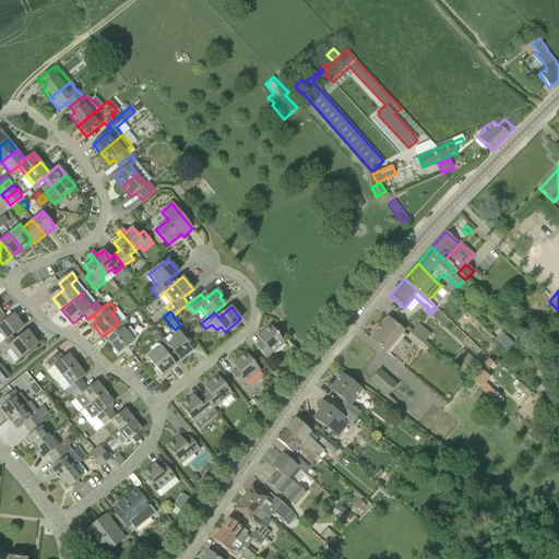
[(0,335),(1,335),(6,341),(20,329),(23,326),(14,314),(3,323),(0,318),(0,335)]
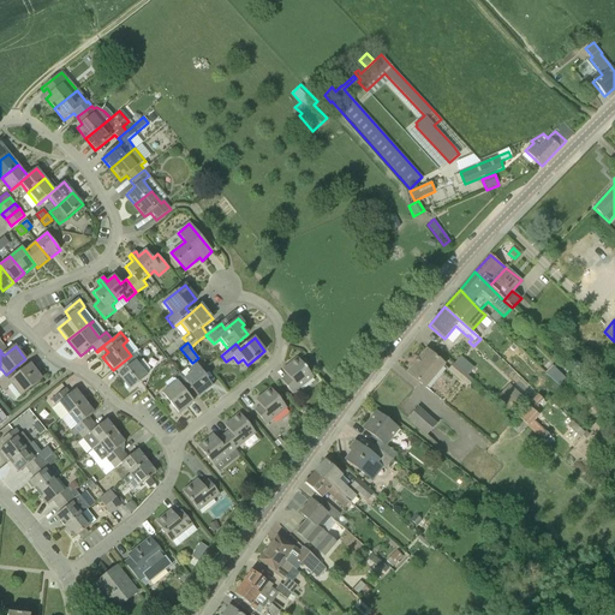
[(425,388),(445,365),(427,350),(407,374),(425,388)]
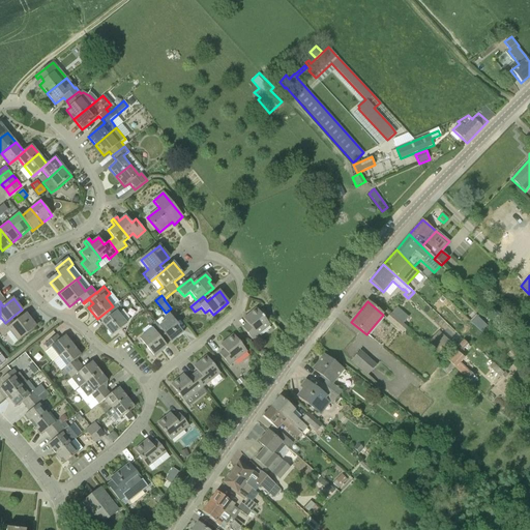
[(121,312),(116,304),(113,306),(97,319),(98,319),(102,316),(106,320),(101,324),(112,335),(126,323),(119,314),(121,312)]
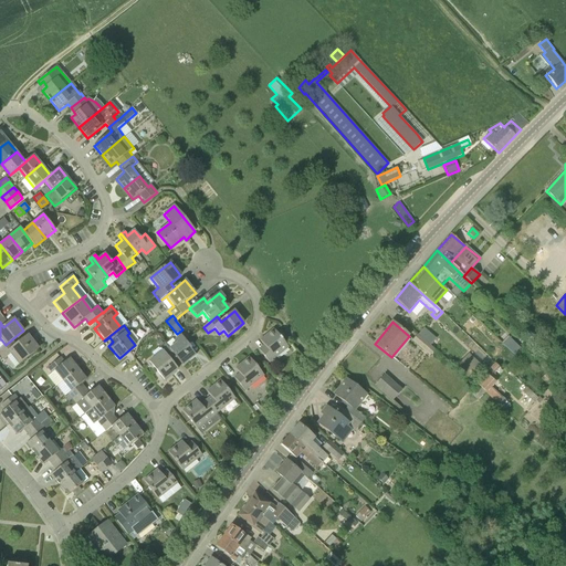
[(270,364),(289,348),(274,329),(260,341),(264,346),(259,350),(270,364)]
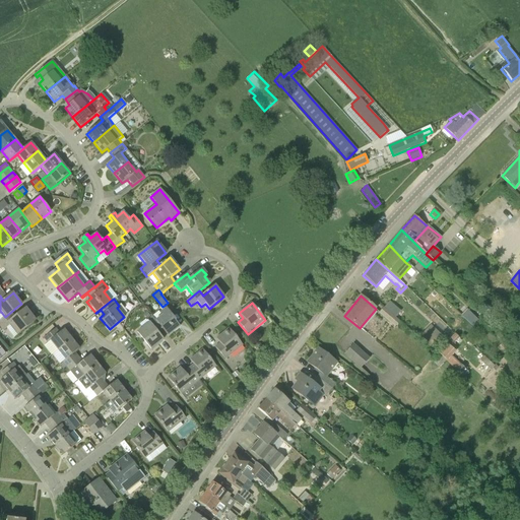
[(22,311),(18,306),(5,317),(0,320),(0,327),(3,331),(9,326),(16,335),(35,321),(25,309),(22,311)]
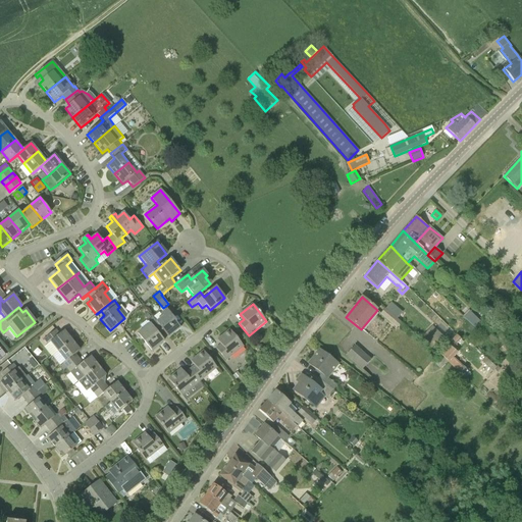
[(167,335),(179,326),(174,320),(175,319),(166,309),(160,314),(162,316),(156,321),(162,329),(167,335)]
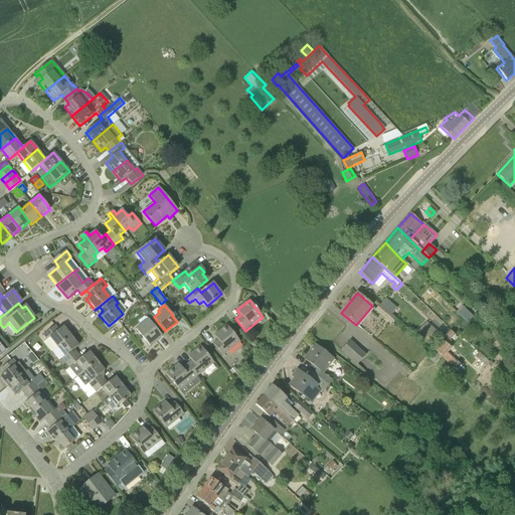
[(390,324),(395,319),(379,305),(375,310),(390,324)]
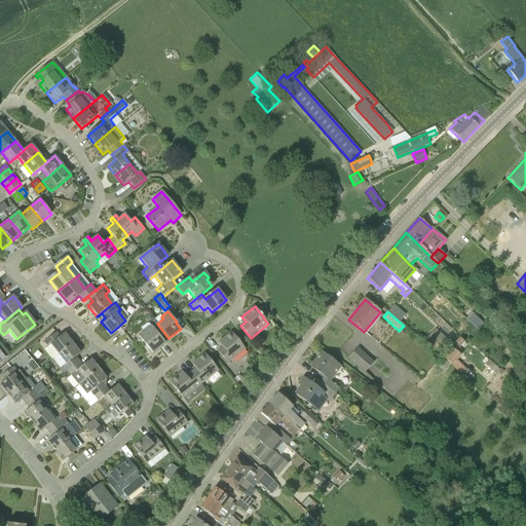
[(479,332),(485,325),(474,314),(467,321),(479,332)]
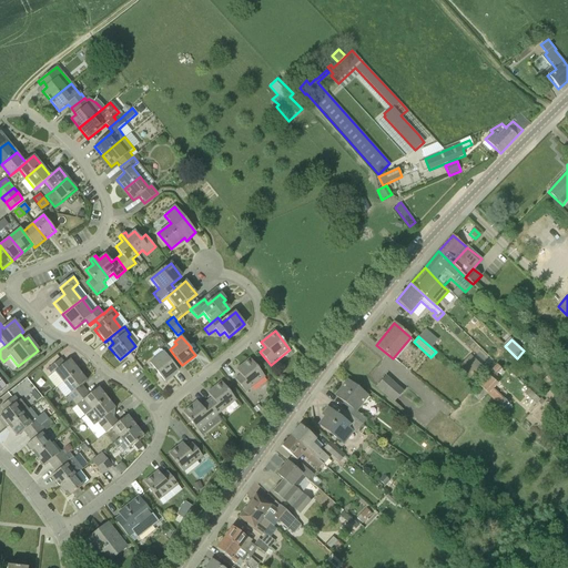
[(164,381),(176,369),(171,363),(176,358),(170,350),(165,346),(160,351),(162,353),(150,363),(164,381)]
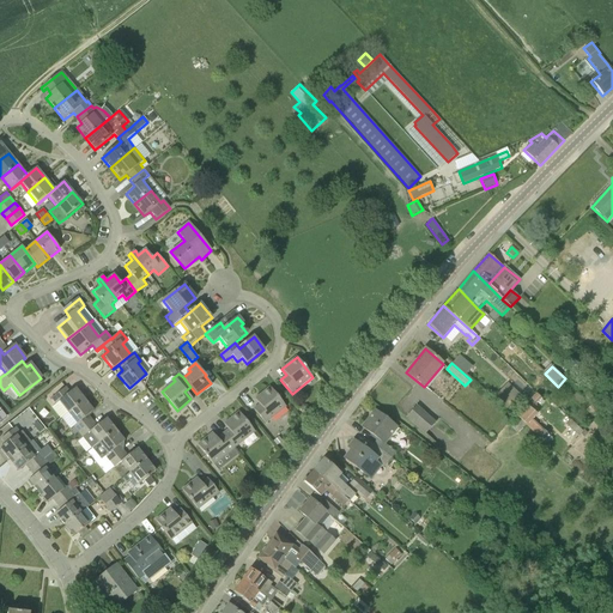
[(507,410),(520,395),(508,383),(495,398),(501,404),(507,410)]
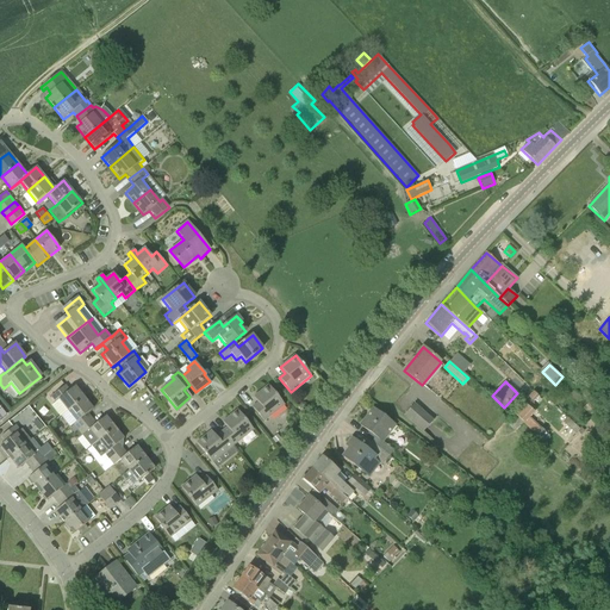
[(69,391),(64,385),(50,397),(56,403),(58,400),(67,411),(83,398),(74,386),(69,391)]
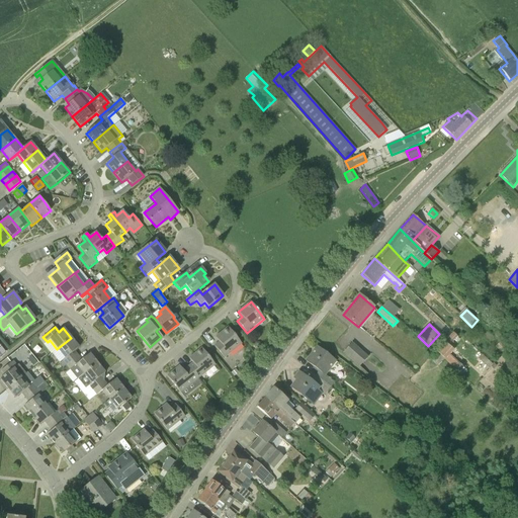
[(224,358),(242,344),(229,327),(216,337),(220,342),(214,346),(224,358)]
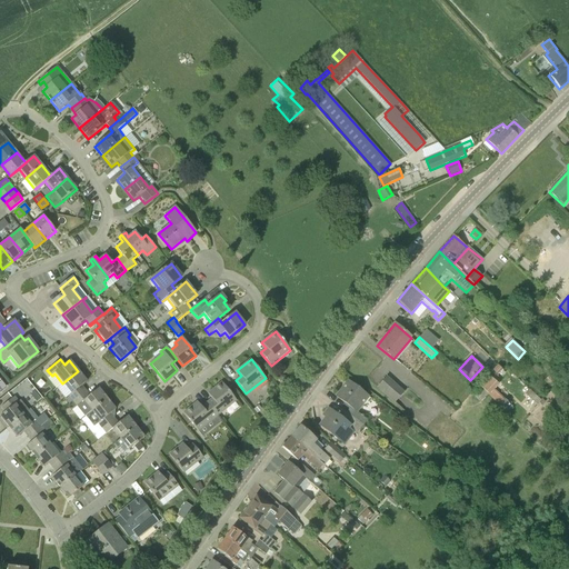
[(498,366),(492,371),(497,376),(502,370),(498,366)]
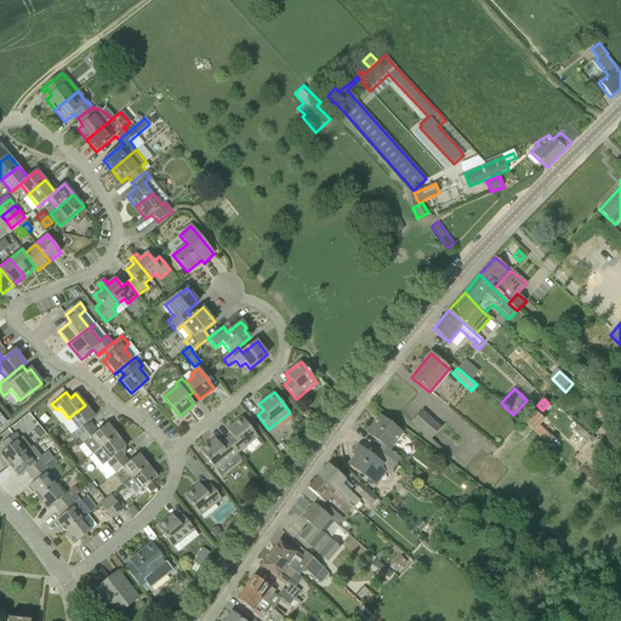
[(79,438),(93,427),(89,421),(93,416),(85,405),(68,419),(78,429),(74,432),(79,438)]
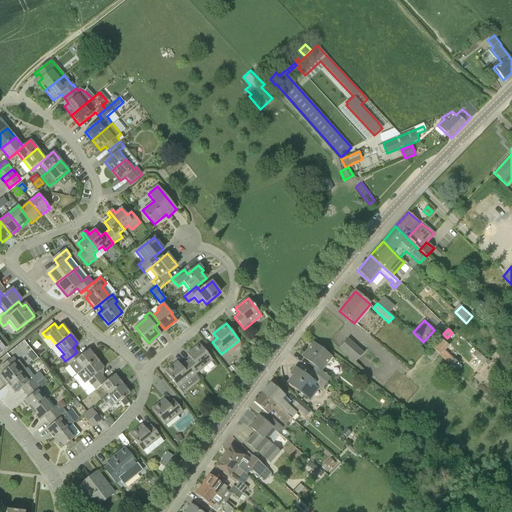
[(434,350),(428,357),(432,363),(439,355),(454,368),(458,364),(454,360),(453,361),(444,352),(449,346),(440,339),(432,348),(433,348),(432,349),(434,350)]
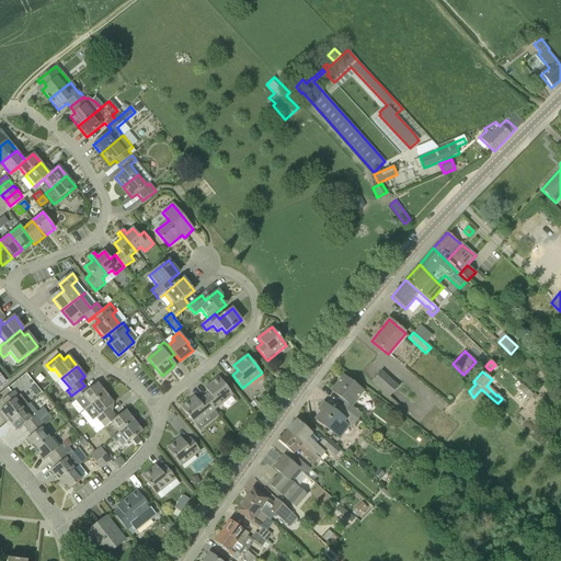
[(389,398),(398,387),(381,373),(371,381),(389,398)]
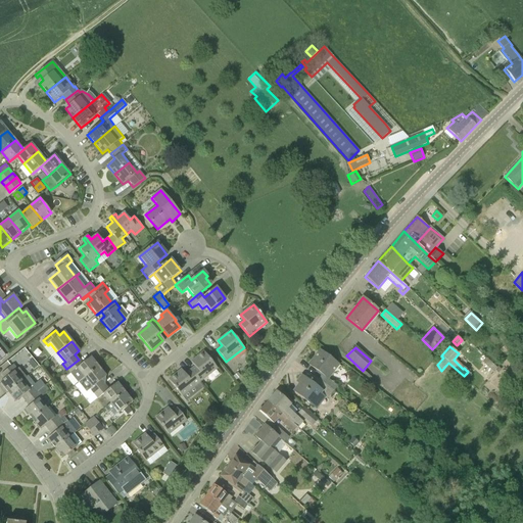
[(334,391),(338,386),(327,379),(338,365),(321,350),(310,365),(322,375),(319,379),(334,391)]
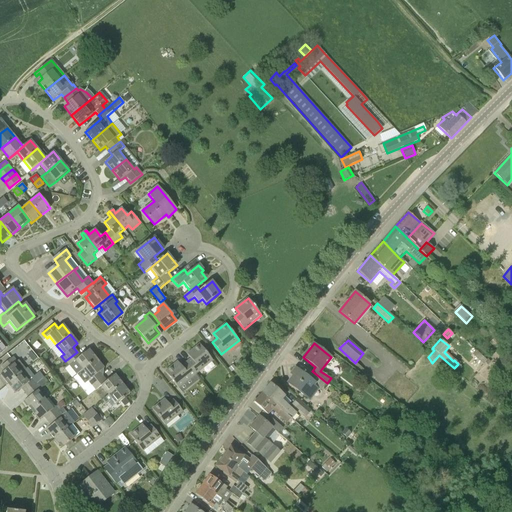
[(196,375),(213,361),(199,344),(187,355),(191,359),(186,363),(196,375)]
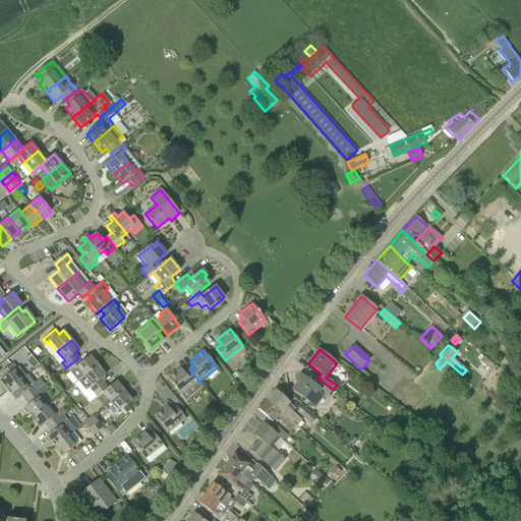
[(98,365),(90,356),(81,362),(78,358),(66,367),(70,372),(76,367),(83,377),(98,365)]
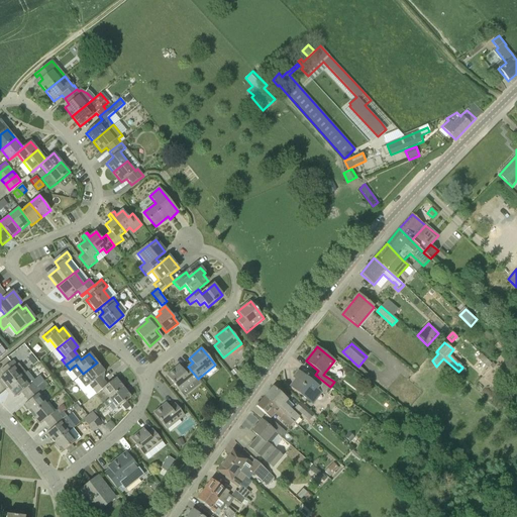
[(17,365),(13,360),(1,369),(4,375),(0,378),(0,379),(7,388),(26,373),(19,364),(17,365)]
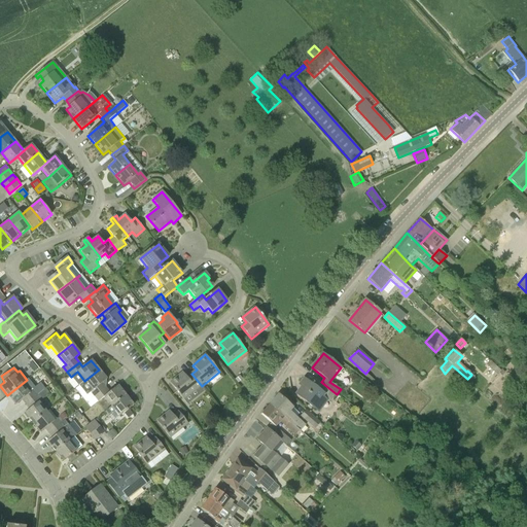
[(99,370),(84,381),(79,386),(86,395),(90,393),(94,397),(106,388),(102,384),(107,380),(99,370)]
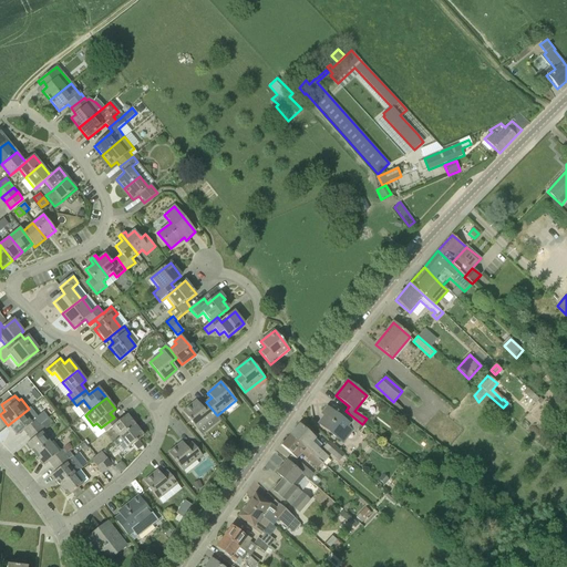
[(200,405),(196,401),(183,412),(197,431),(217,415),(206,402),(200,405)]
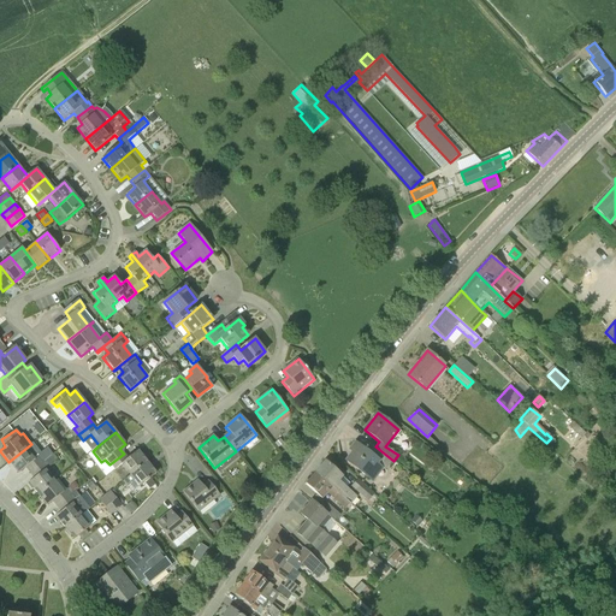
[(33,443),(31,444),(9,462),(18,474),(25,467),(30,473),(52,456),(53,455),(48,448),(41,452),(33,443)]
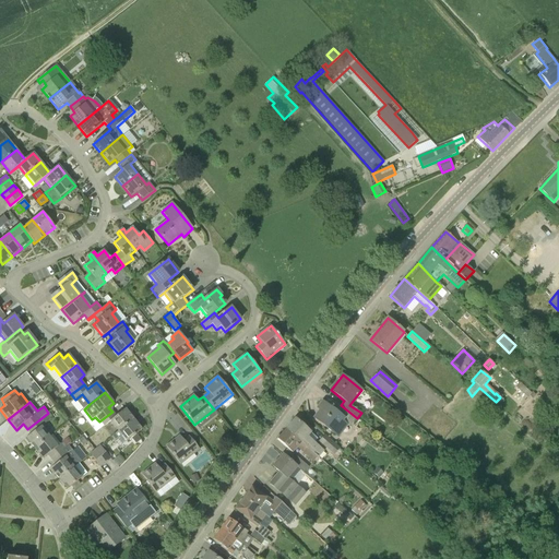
[(335,412),(322,402),(317,408),(320,411),(313,418),(333,433),(343,421),(351,427),(357,418),(341,405),(335,412)]
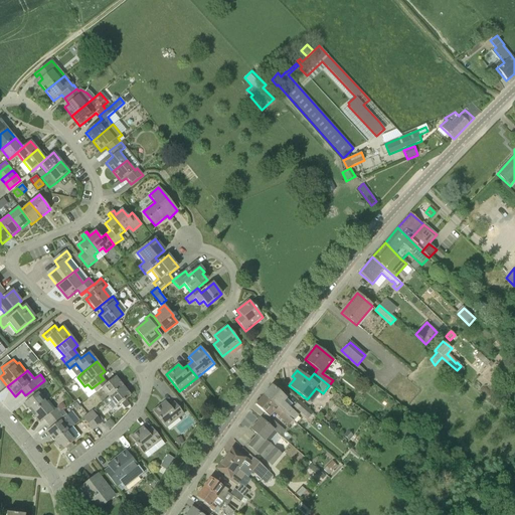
[(123,386),(116,377),(107,384),(104,379),(92,388),(96,393),(102,388),(109,397),(123,386)]
